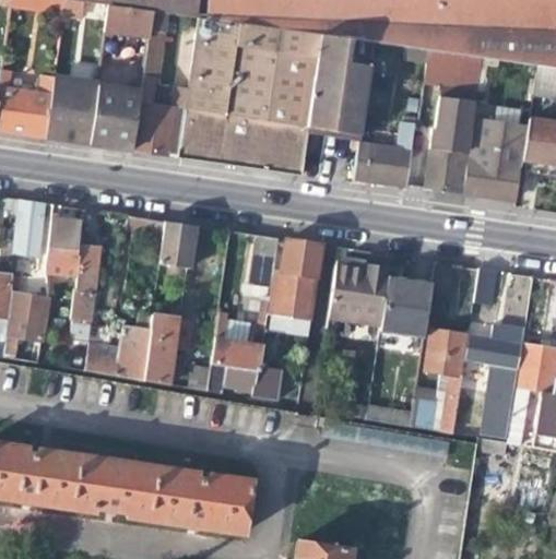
[(86,2),(72,0),(68,0),(66,18),(83,20),(86,2)]
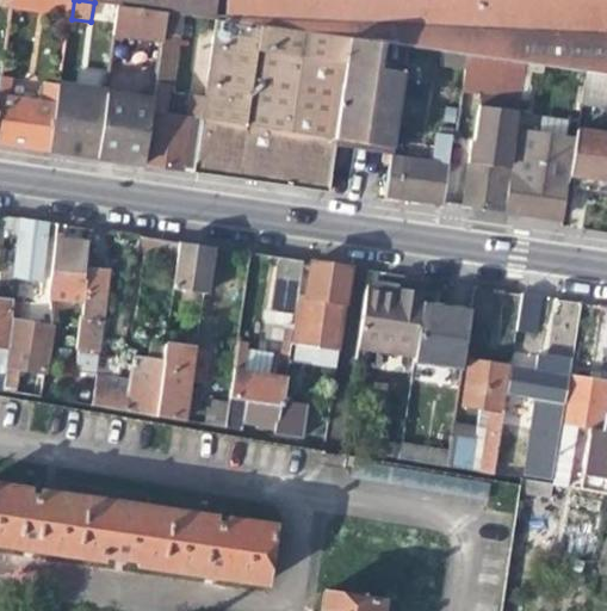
[(215,0),(100,0),(212,16),(215,0)]
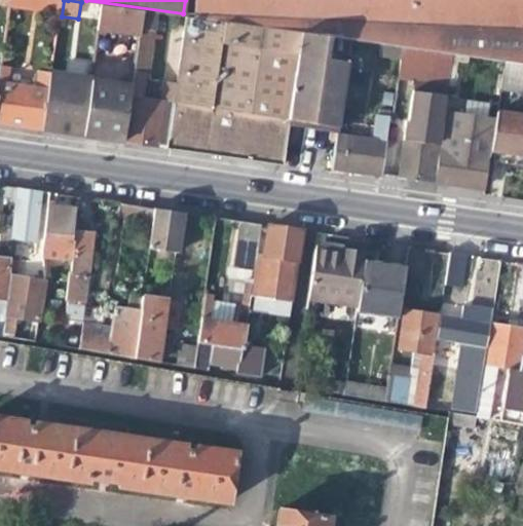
[(195,0),(194,17),(226,22),(303,33),(352,40),(404,47),(414,48),(416,0),(195,0)]
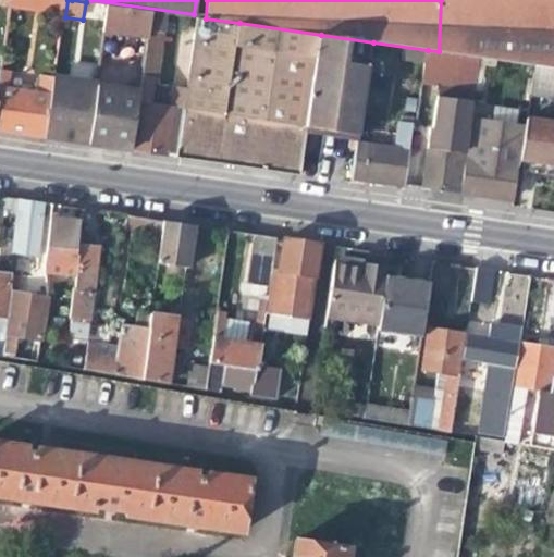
[(553,0),(441,0),(439,51),(480,57),(537,64),(553,66),(553,0)]
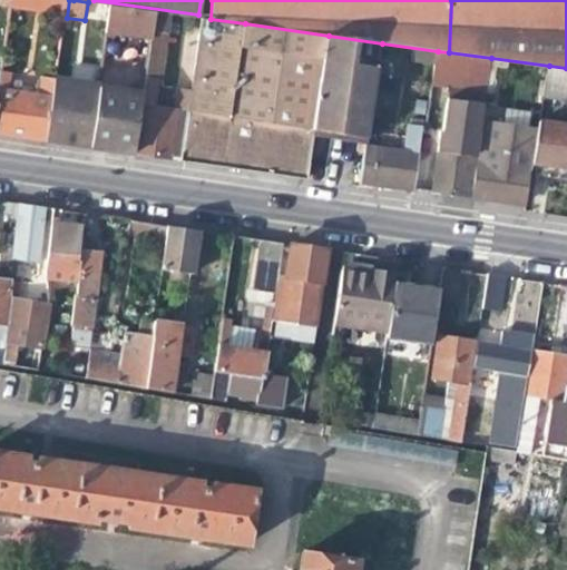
[(109,35),(154,41),(158,11),(114,6),(109,35)]
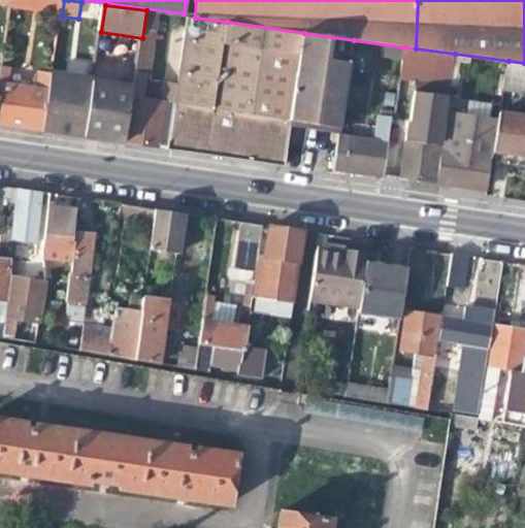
[(161,143),(170,144),(179,86),(166,83),(162,103),(145,101),(149,76),(153,76),(162,13),(146,10),(142,38),(135,89),(134,91),(133,98),(131,116),(126,143),(149,146),(160,149),(161,143)]
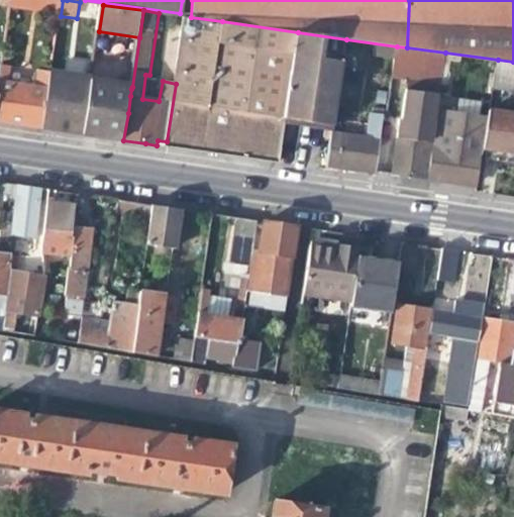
[(183,143),(204,146),(215,64),(222,21),(191,17),(186,16),(176,84),(167,141),(183,143)]
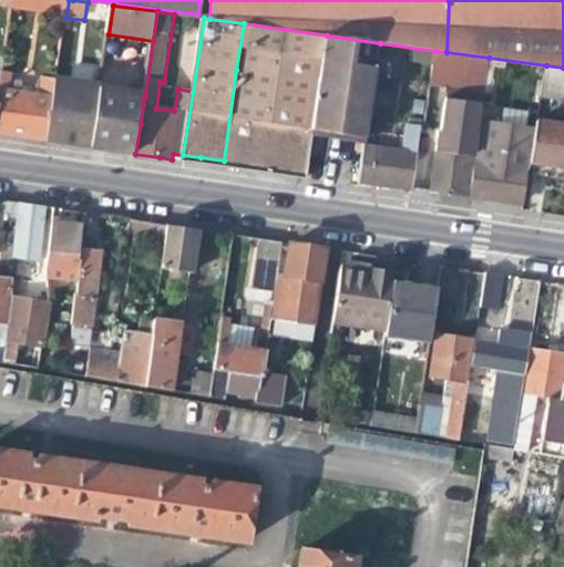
[(306,178),(313,131),(318,94),(327,35),(244,23),(236,70),(224,161),(223,166),(262,172),(306,178)]
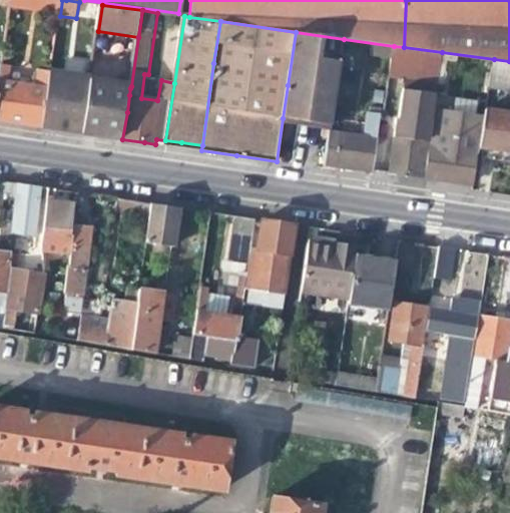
[(332,126),(344,39),(296,32),(288,85),(283,118),(303,121),(332,126)]
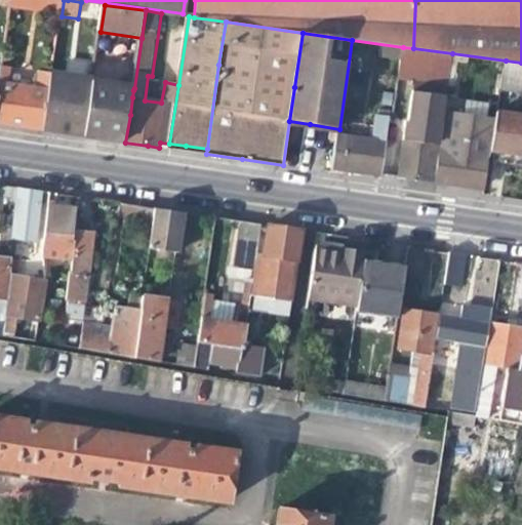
[(448,85),(452,53),(413,48),(403,47),(398,77),(448,85)]
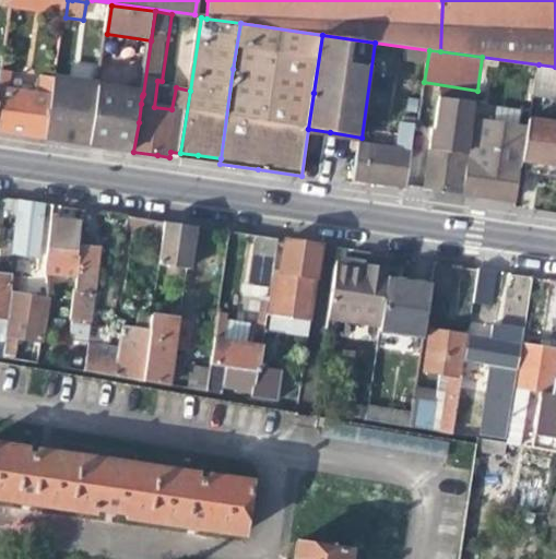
[(106,60),(105,68),(77,64),(74,76),(143,85),(145,66),(106,60)]
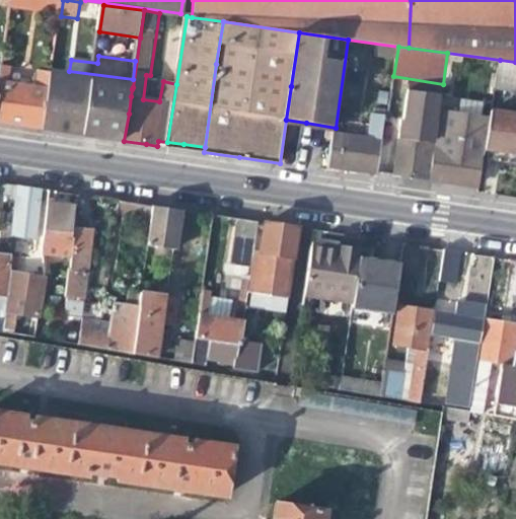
[(495,87),(515,90),(515,62),(500,60),(495,87)]
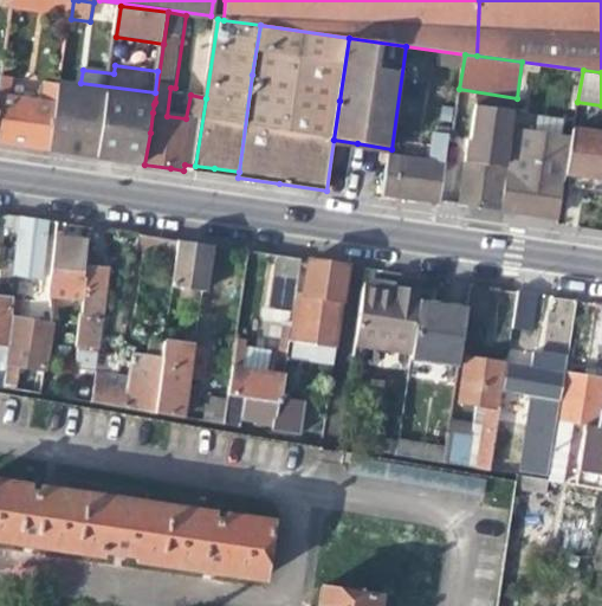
[(62,83),(60,85),(51,152),(76,155),(98,159),(102,130),(108,96),(109,90),(62,83)]
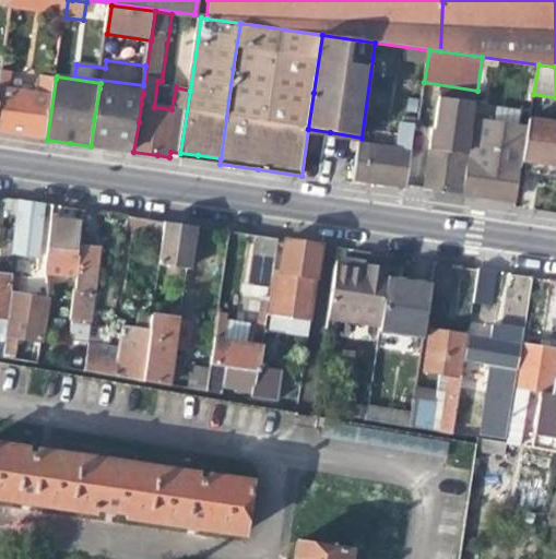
[(9,84),(1,82),(0,88),(0,132),(23,137),(47,140),(56,79),(44,78),(40,94),(8,90),(9,84)]
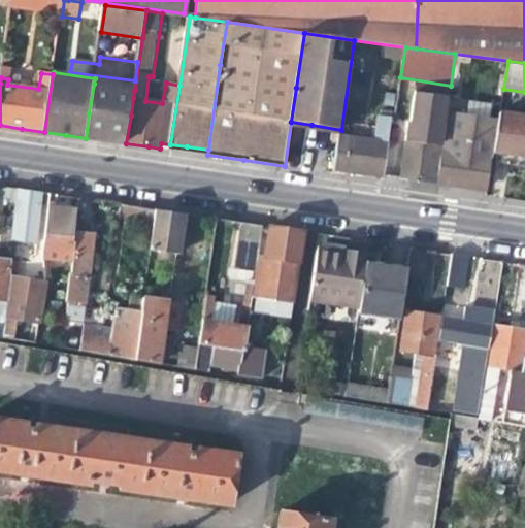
[(89,113),(86,138),(103,140),(107,112),(131,116),(133,98),(134,91),(135,89),(94,84),(89,113)]
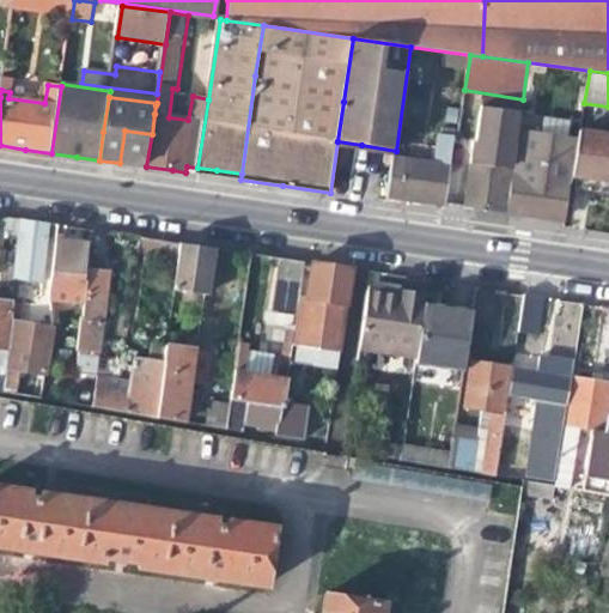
[(125,131),(120,163),(146,167),(152,134),(125,131)]
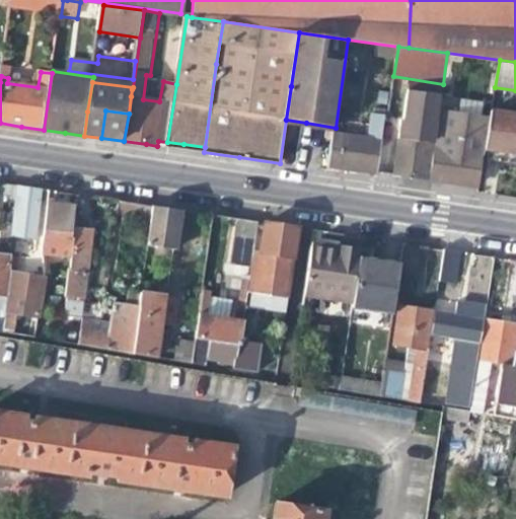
[(515,115),(492,110),(490,120),(488,134),(486,148),(515,152),(515,115)]
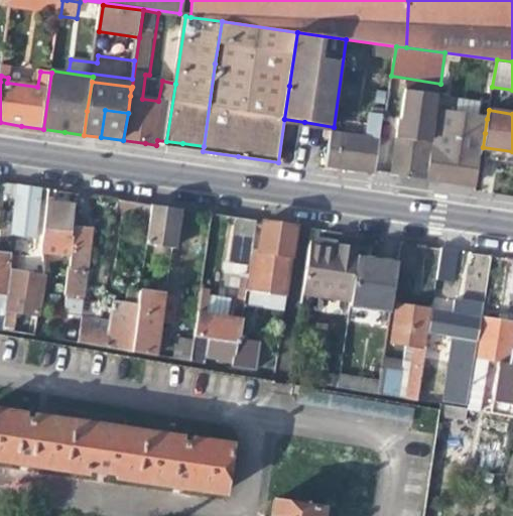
[(376,172),(376,170),(385,114),(374,113),(370,138),(334,132),(329,166),(352,169),(376,172)]
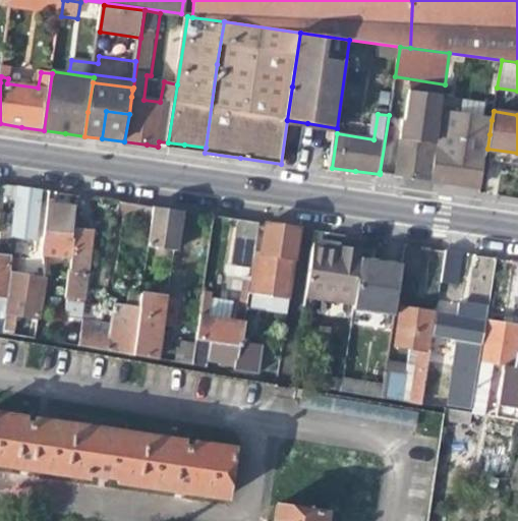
[(471,131),(475,132),(490,134),(492,120),(473,116),(471,131)]
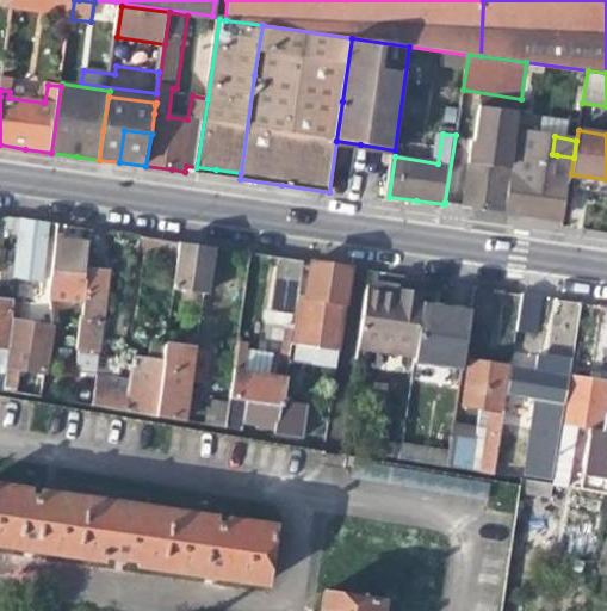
[(515,141),(513,161),(525,162),(527,150),(536,150),(536,142),(515,141)]
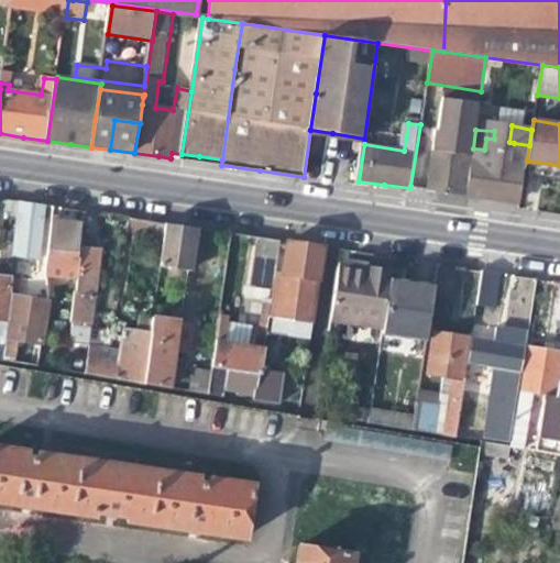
[(511,165),(484,161),(479,196),(497,198),(519,201),(527,161),(529,145),(514,143),(511,165)]
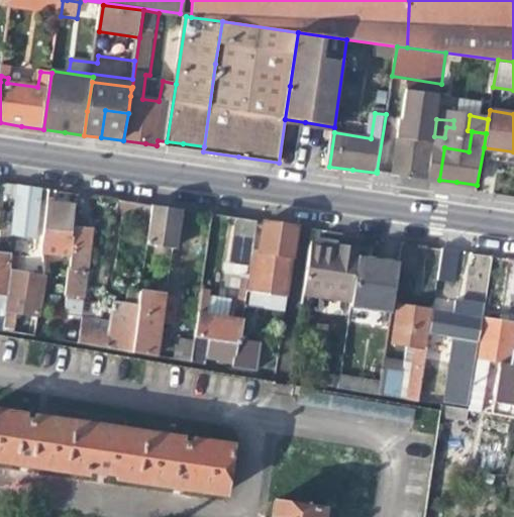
[(415,177),(428,178),(432,145),(433,144),(400,139),(396,174),(415,177)]
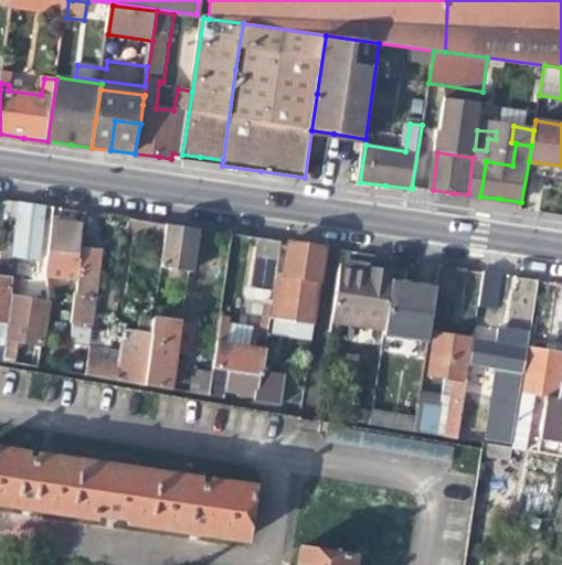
[(468,194),(480,196),(486,161),(473,159),(468,194)]
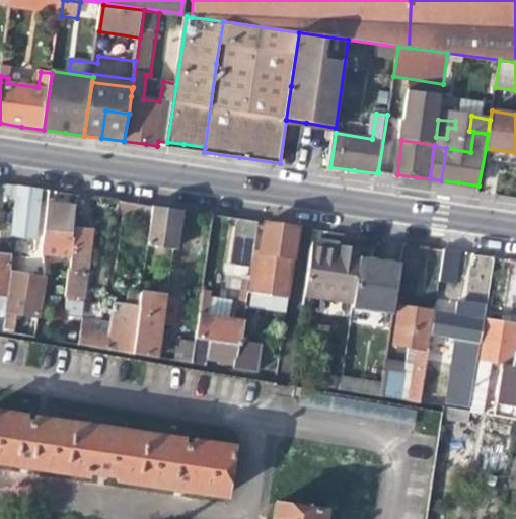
[(2,201),(16,203),(18,187),(4,184),(2,201)]
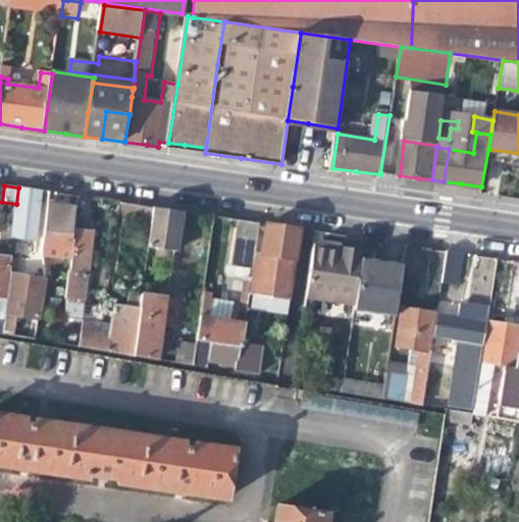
[(34,190),(18,188),(16,204),(11,238),(37,241),(44,192),(34,190)]
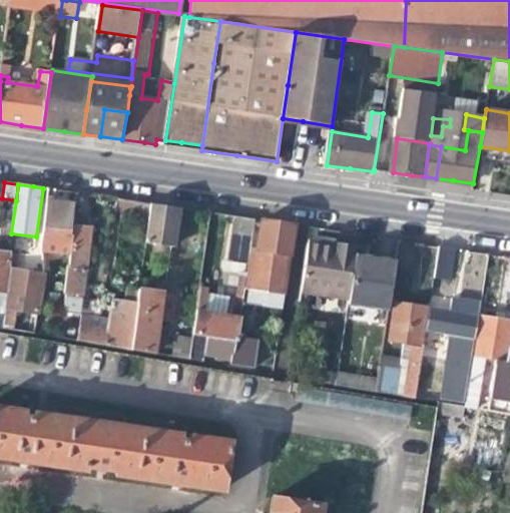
[(40,249),(71,253),(73,235),(70,235),(74,204),(62,202),(47,199),(40,244),(40,249)]
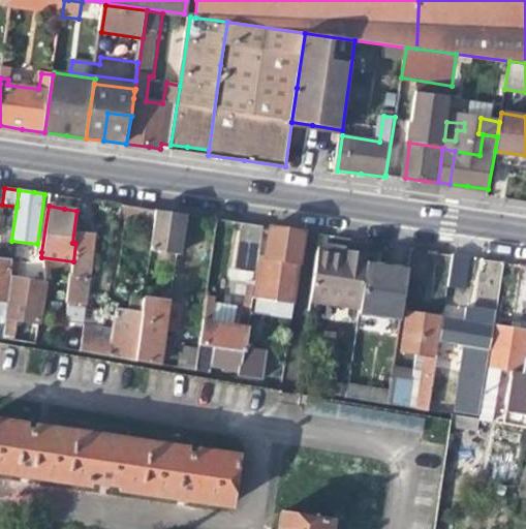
[(121,216),(155,221),(156,210),(142,208),(122,206),(121,216)]
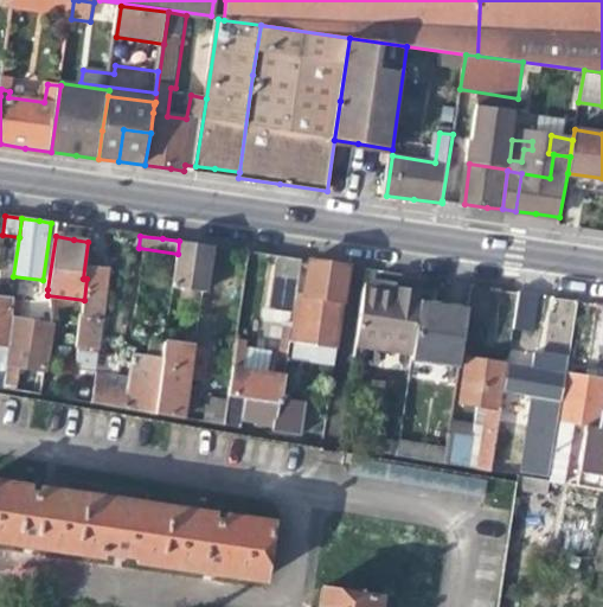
[(196,244),(179,241),(178,254),(172,286),(204,291),(210,246),(196,244)]
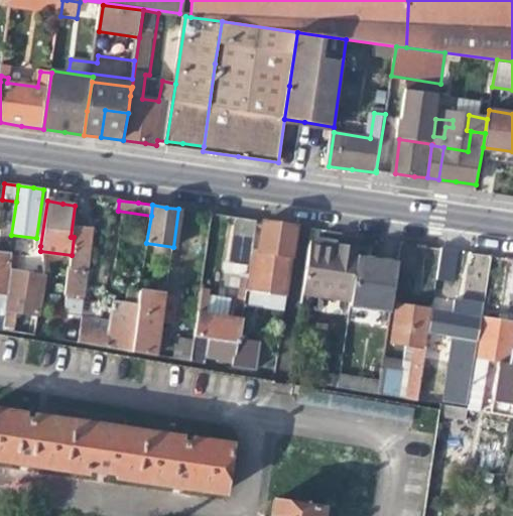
[(232,260),(252,263),(254,253),(258,221),(238,218),(232,260)]
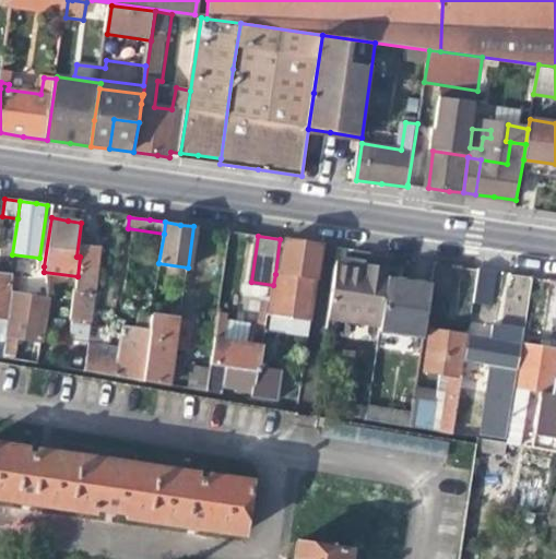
[(89,240),(87,249),(97,250),(98,241),(94,241),(89,240)]
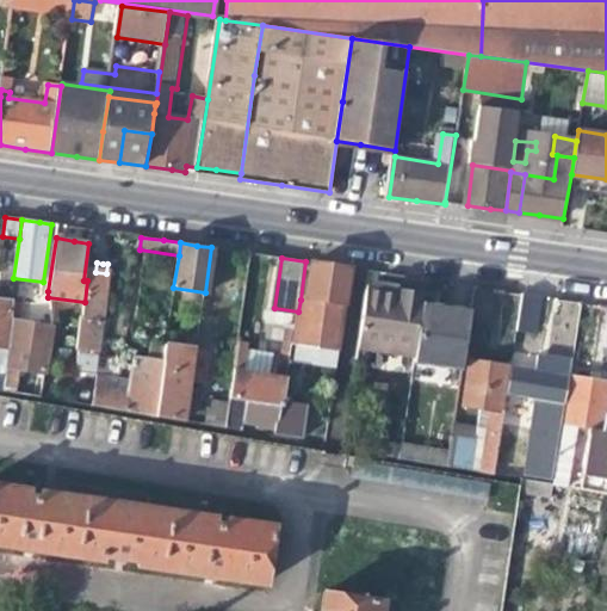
[(90,271),(87,281),(85,302),(79,351),(99,353),(109,273),(106,273),(95,272),(90,271)]
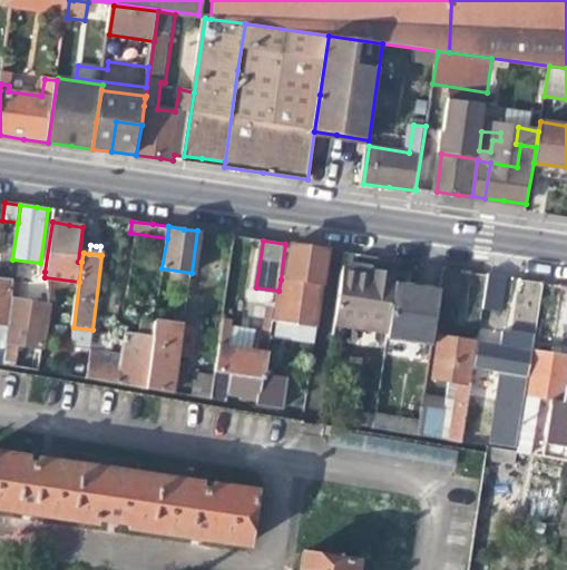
[(394,283),(396,281),(377,278),(371,277),(372,272),(344,267),(336,325),(388,333),(394,283)]
